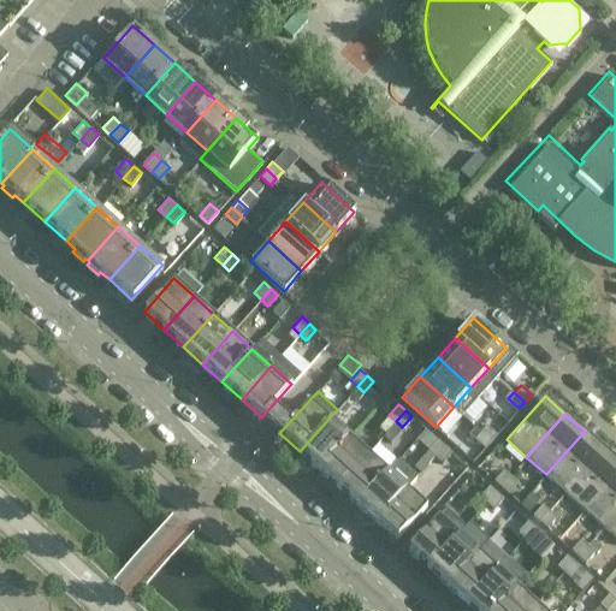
[(330,417),(300,451),(319,468),(349,435),(330,417)]
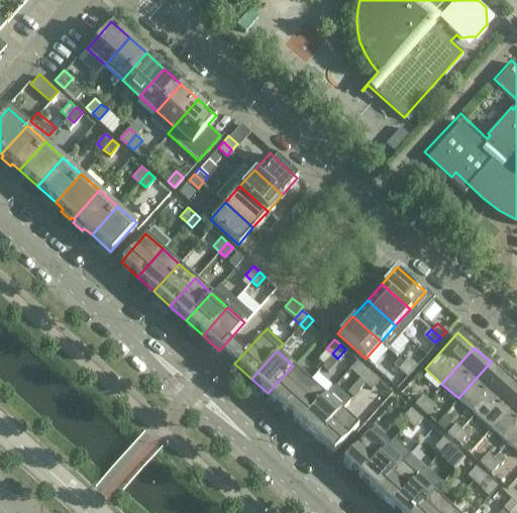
[(411,370),(417,364),(408,355),(403,362),(411,370)]
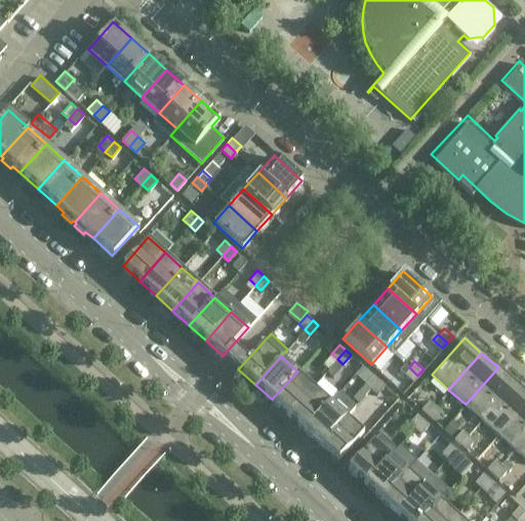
[(417,375),(409,367),(404,372),(413,381),(417,375)]
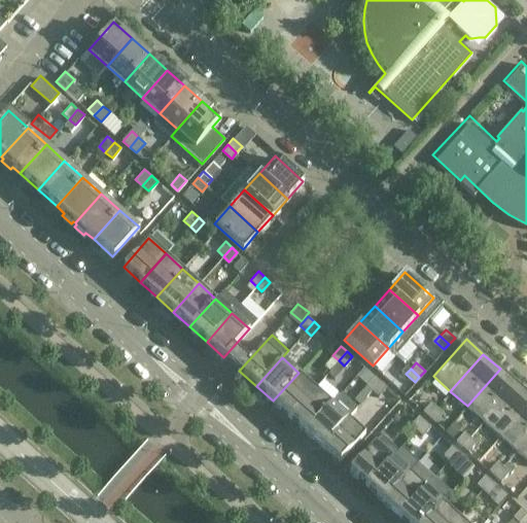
[(500,369),(467,406),(484,421),(517,384),(500,369)]
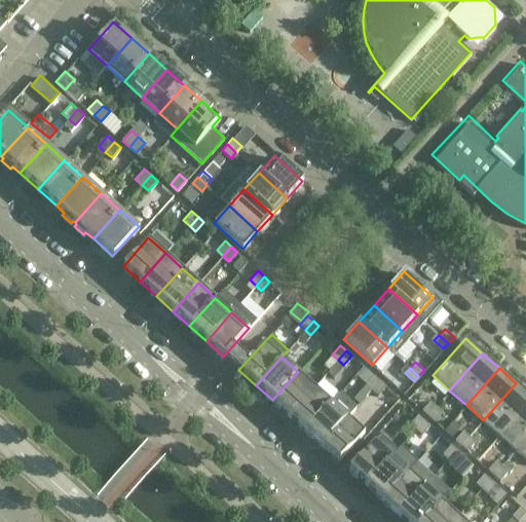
[(298,372),(272,400),(289,415),(314,386),(298,372)]
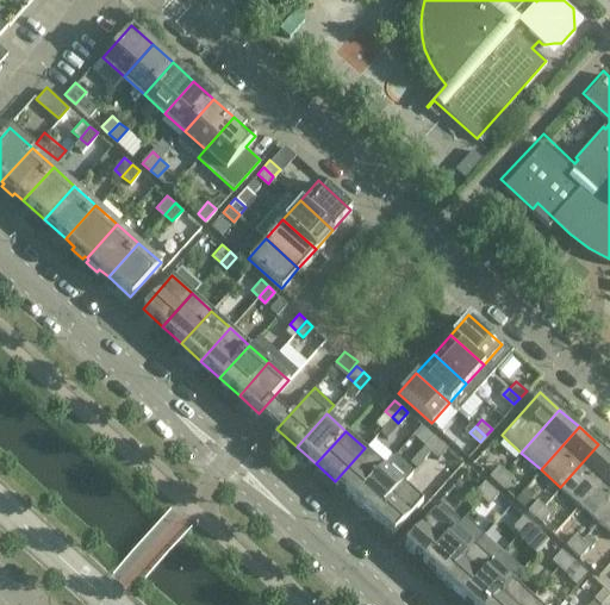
[(430,451),(440,441),(433,434),(423,444),(430,451)]
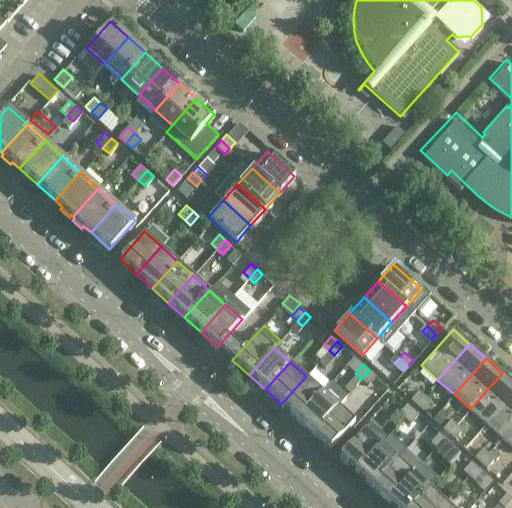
[(367,384),(375,375),(369,370),(361,379),(367,384)]
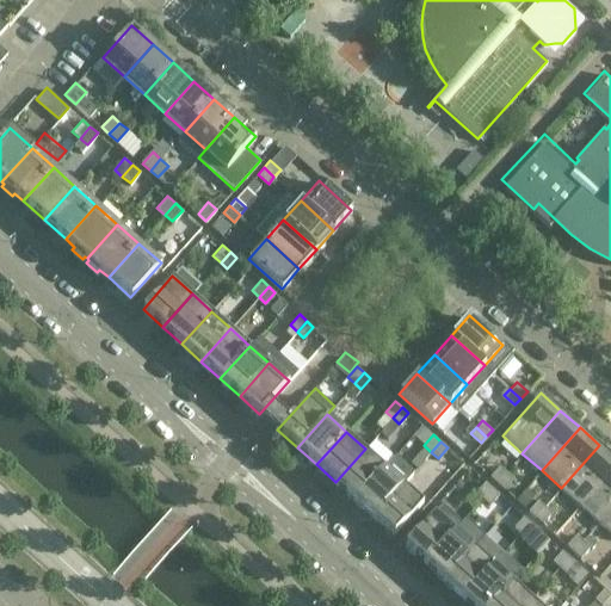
[(610,456),(599,445),(561,488),(580,505),(610,469),(610,456)]
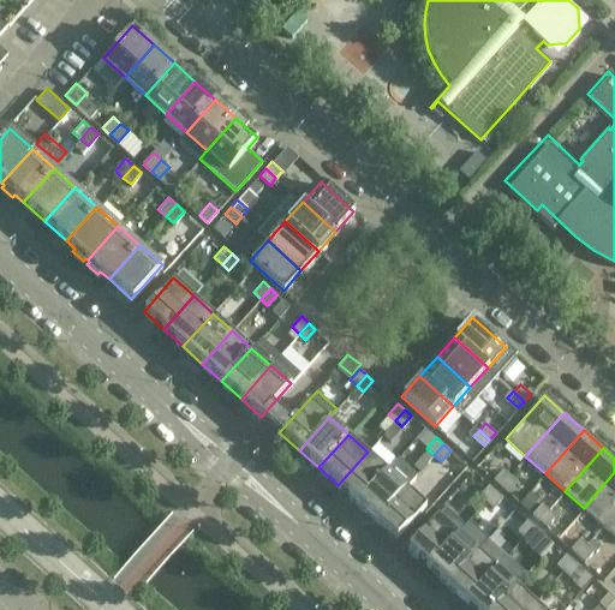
[(368,452),(338,485),(357,502),(387,468),(368,452)]
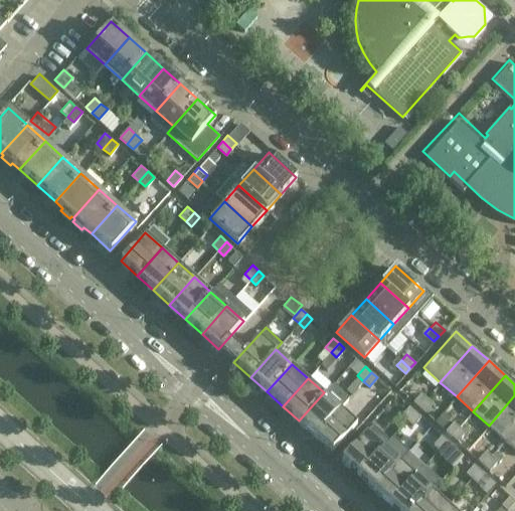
[(420,391),(412,400),(418,405),(426,396),(420,391)]
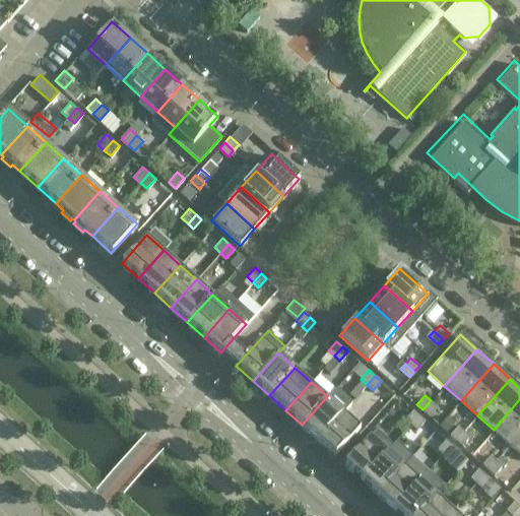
[(327,396),(302,425),(318,440),(343,411),(327,396)]
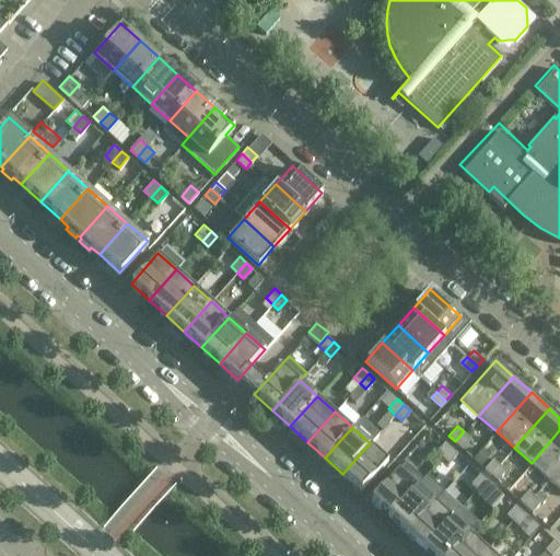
[(559,430),(532,463),(549,478),(559,465),(559,430)]
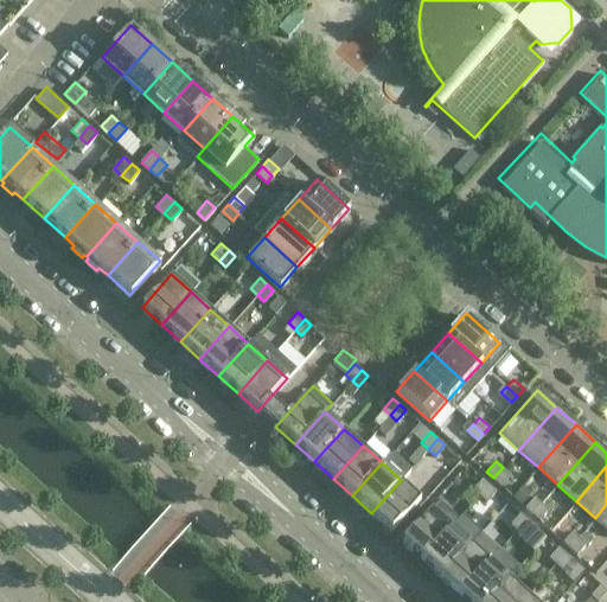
[(503,467),(493,478),(500,485),(510,474),(503,467)]
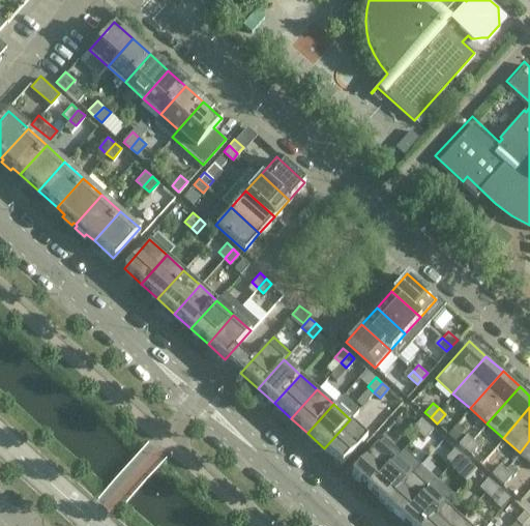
[(418,432),(427,422),(420,417),(412,427),(418,432)]
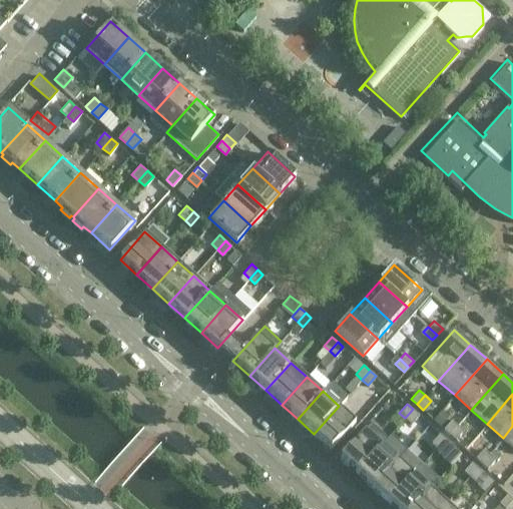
[(339,406),(314,434),(331,449),(356,421),(339,406)]
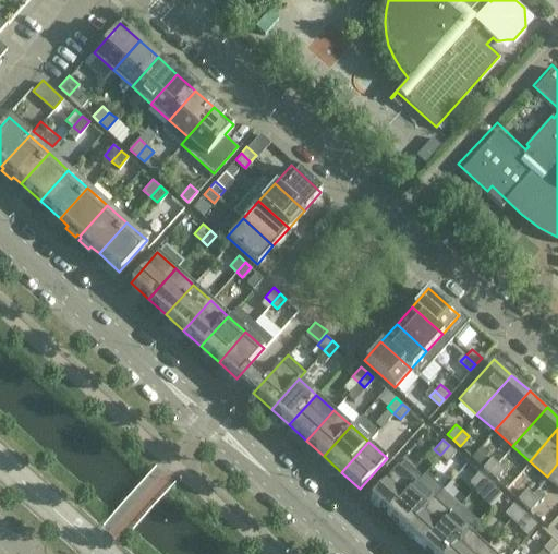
[(447,460),(456,450),(449,445),(440,455),(447,460)]
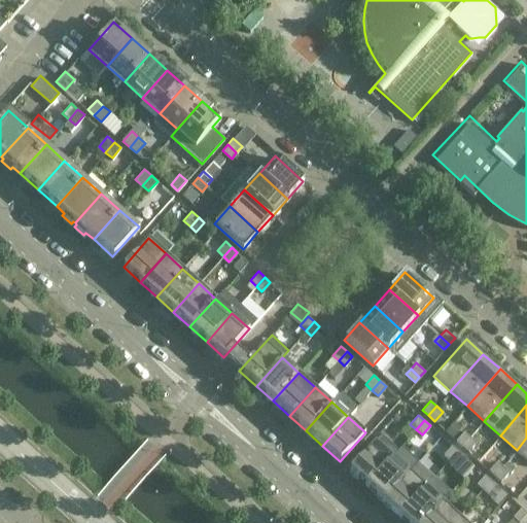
[(450,424),(445,430),(451,436),(456,430),(450,424)]
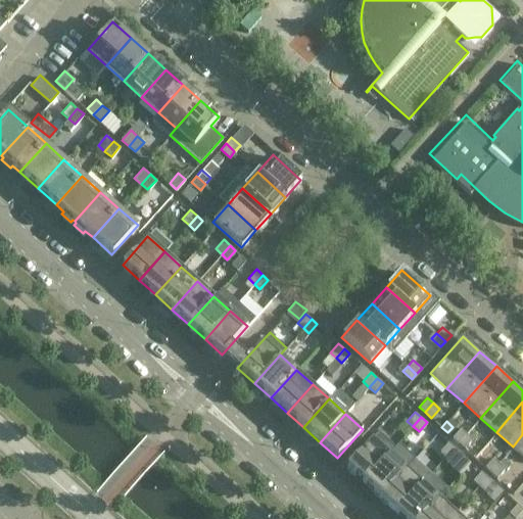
[(460,427),(452,436),(458,441),(466,432),(460,427)]
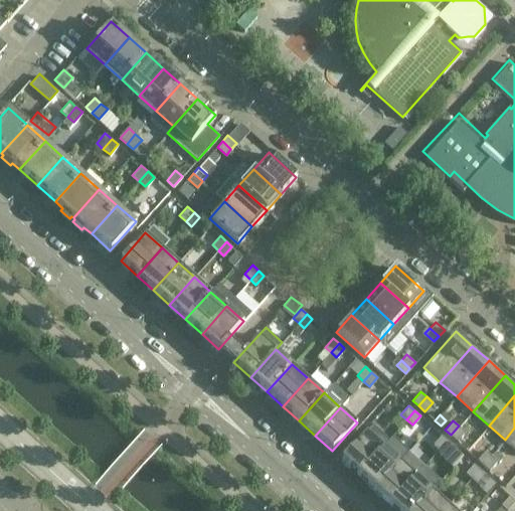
[(358,474),(383,446),(389,439),(372,423),(341,459),(358,474)]
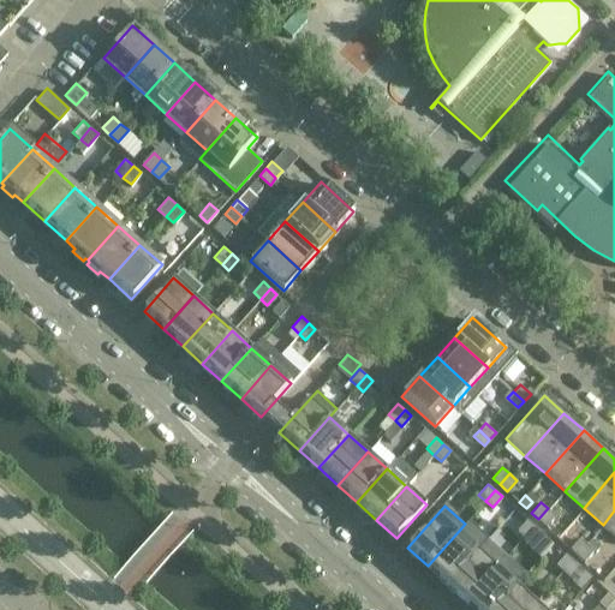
[(548,508),(538,519),(545,525),(555,515),(548,508)]
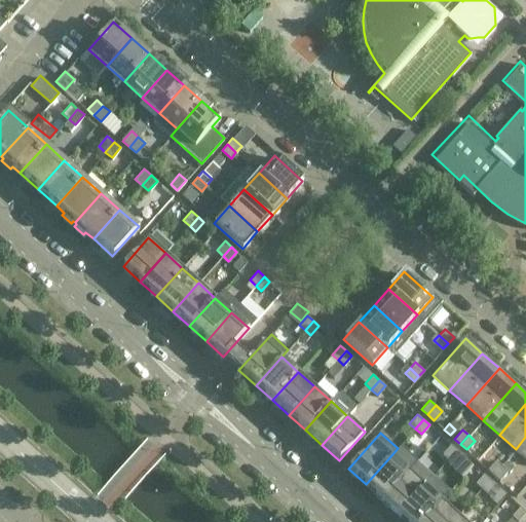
[(525,437),(516,449),(525,458),(525,437)]
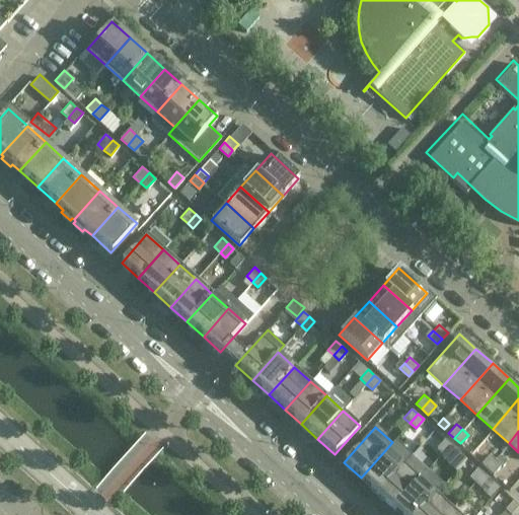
[(442,452),(450,443),(444,438),(436,447),(442,452)]
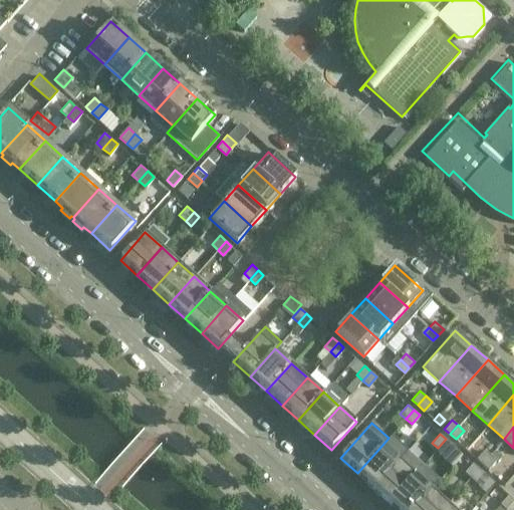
[(444,453),(452,444),(446,439),(438,448),(444,453)]
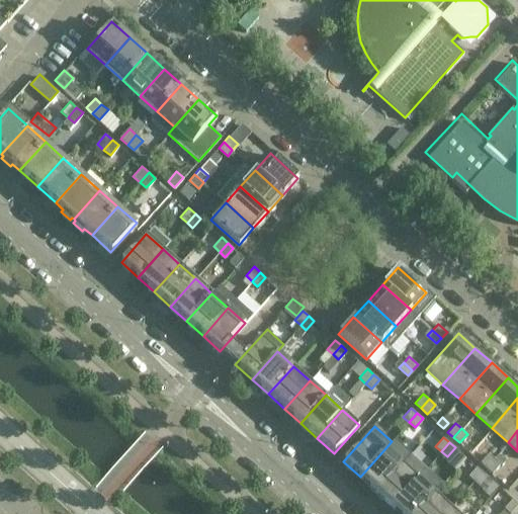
[(385,448),(360,477),(376,491),(402,462),(385,448)]
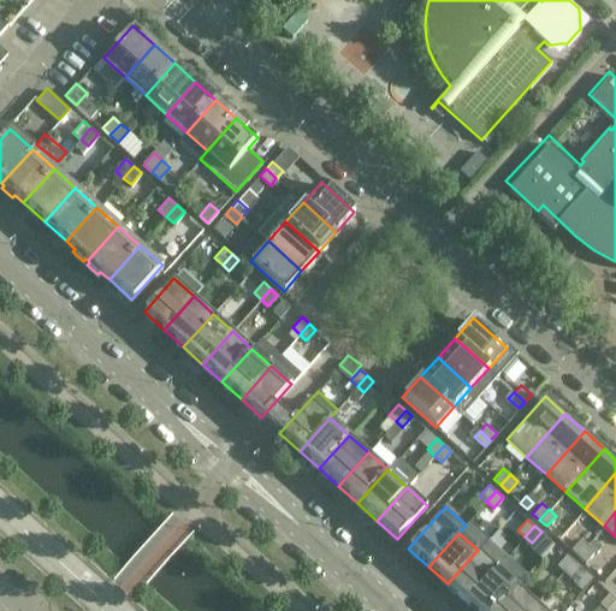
[(578,555),(591,540),(584,533),(580,537),(580,538),(570,549),(578,555)]
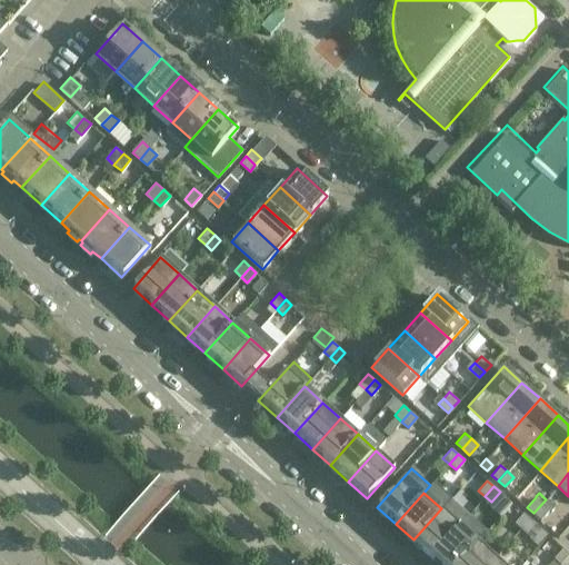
[(540,518),(549,508),(550,509),(553,506),(546,499),(533,513),(540,518)]
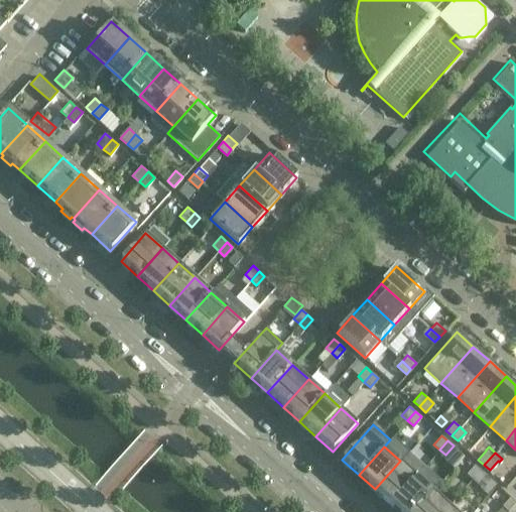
[(400,461),(375,489),(391,504),(416,476),(400,461)]
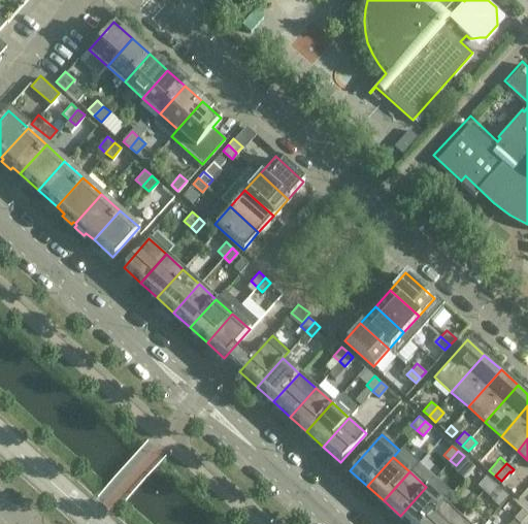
[(483,490),(491,481),(485,475),(476,484),(483,490)]
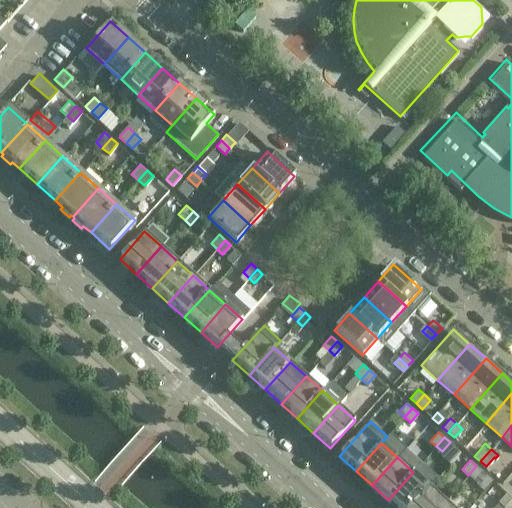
[(474,480),(482,471),(476,466),(468,475),(474,480)]
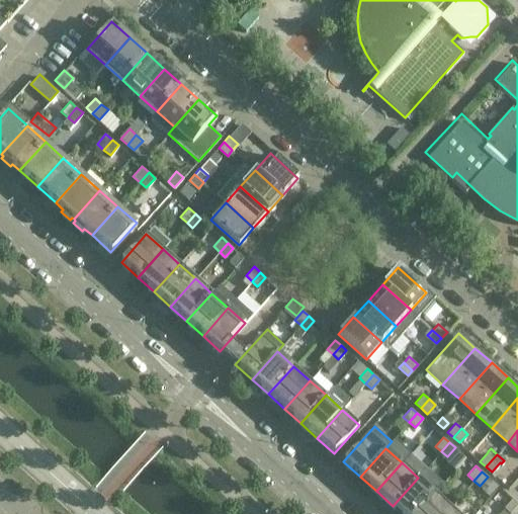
[(418,478),(393,506),(402,513),(414,513),(434,492),(418,478)]
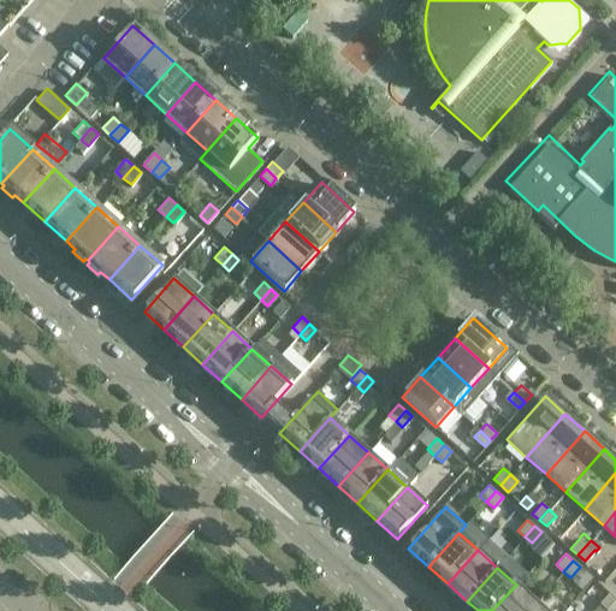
[(516,585),(492,610),(527,610),(535,603),(516,585)]
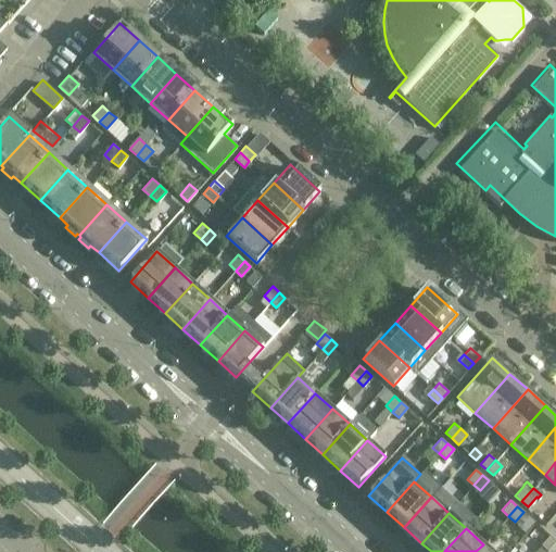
[(533,551),(545,551),(555,541),(550,535),(533,551)]
